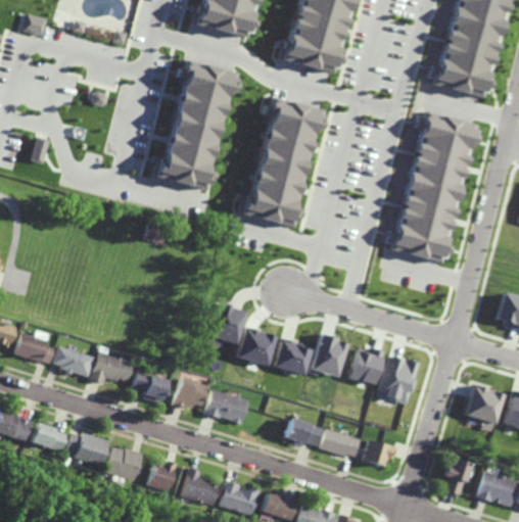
[(200,0),(194,26),(250,40),(260,0),(200,0)]
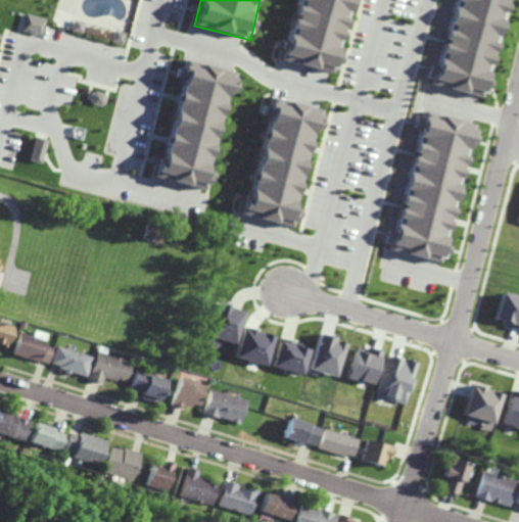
[(299,0),(284,63),(337,76),(356,0),(299,0)]
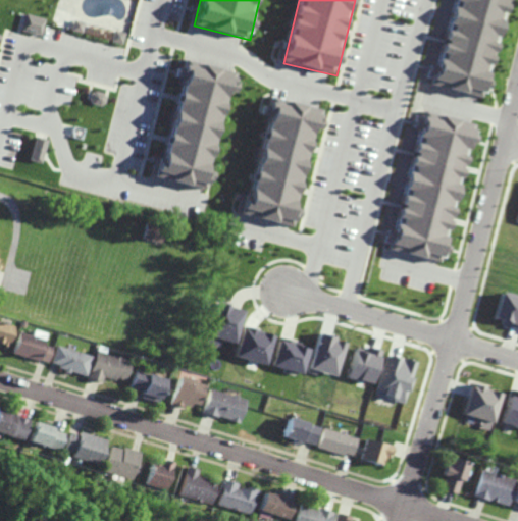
[(452,0),(430,86),(487,101),(513,0),(452,0)]
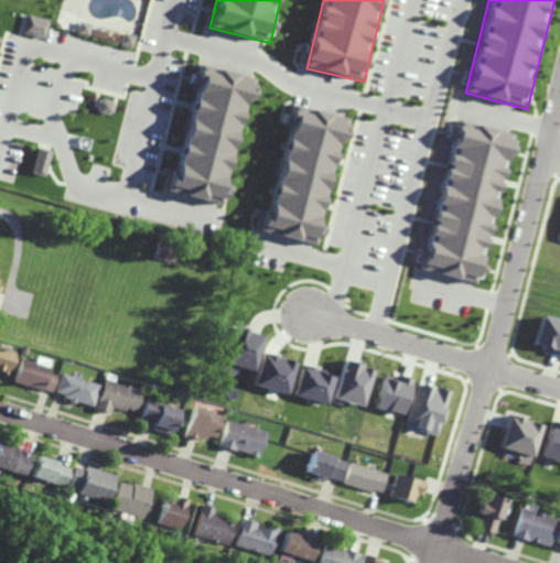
[(30,15),(24,34),(46,40),(52,21),(30,15)]
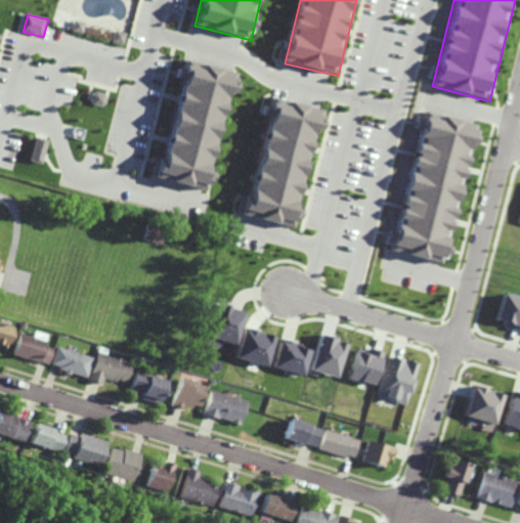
[(126,45),(129,35),(118,32),(115,42),(126,45)]
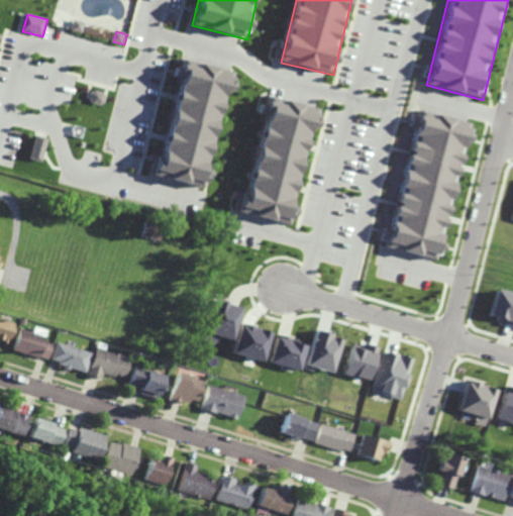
[(184,58),(156,178),(209,191),(237,71),(184,58)]
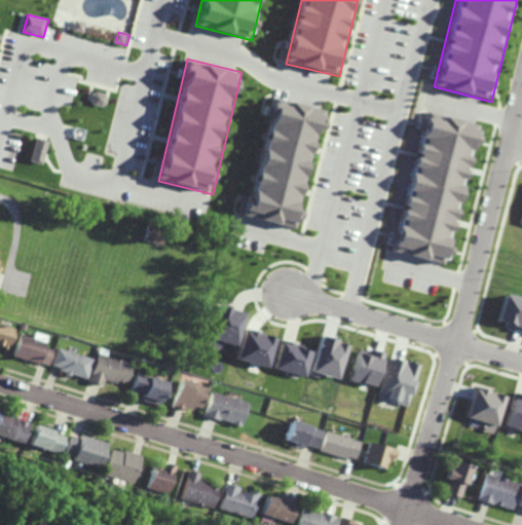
[(275,98),(245,215),(298,229),(330,112),(275,98)]
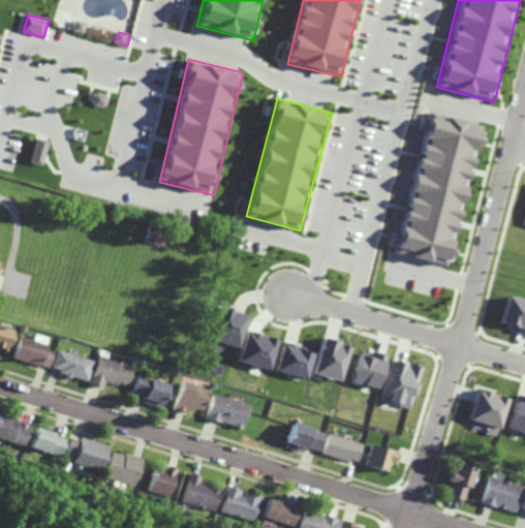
[(430,112),(393,255),(451,270),(488,126),(430,112)]
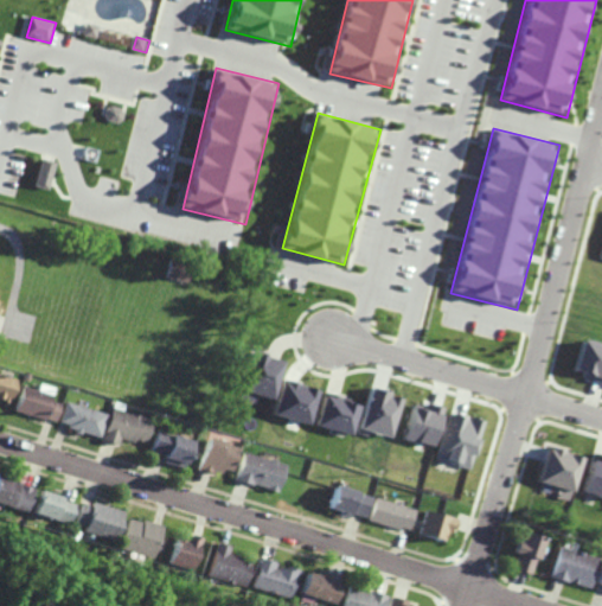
[(43,158),(36,187),(51,191),(58,163),(43,158)]
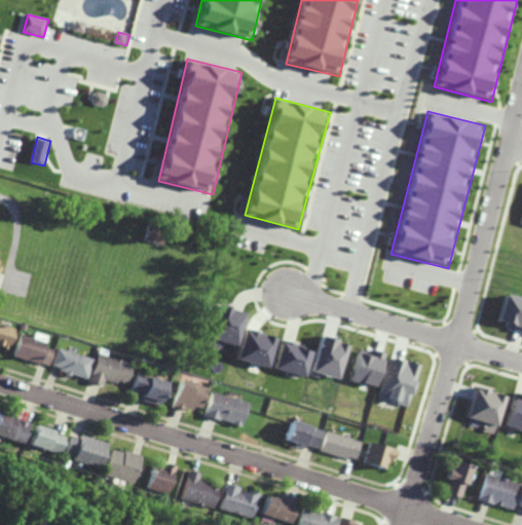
[(521,299),(506,295),(497,325),(521,332),(521,299)]
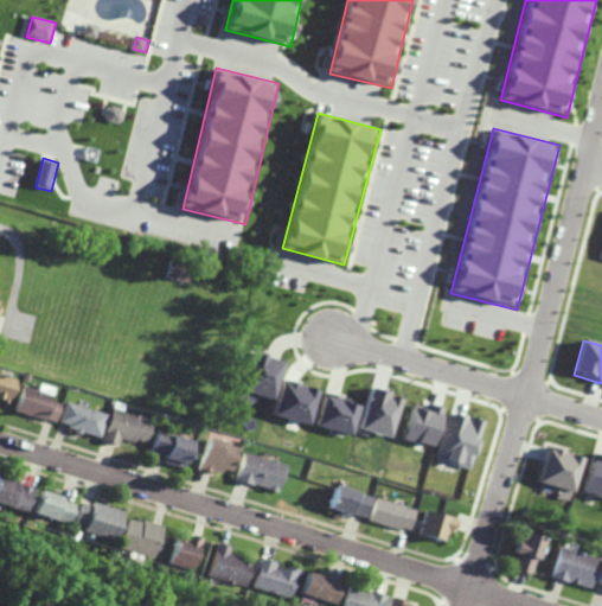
[(254,350),(238,400),(253,403),(255,394),(273,400),(283,362),(268,357),(269,353),(254,350)]
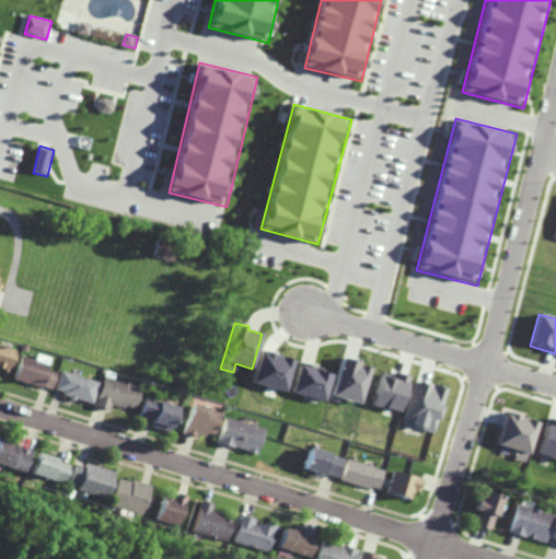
[(0,346),(0,368),(11,372),(18,351),(0,346)]
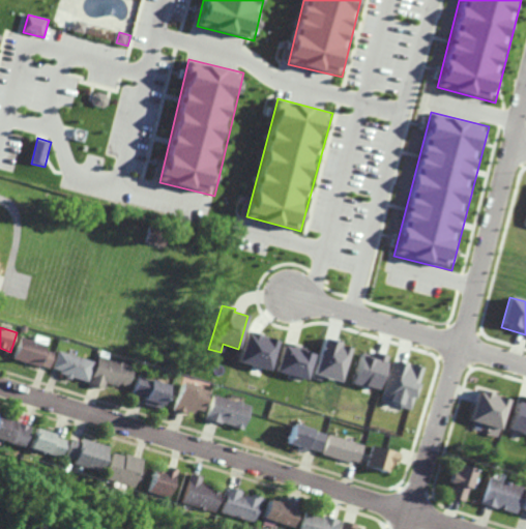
[(247,331),(238,363),(270,372),(279,341),(247,331)]
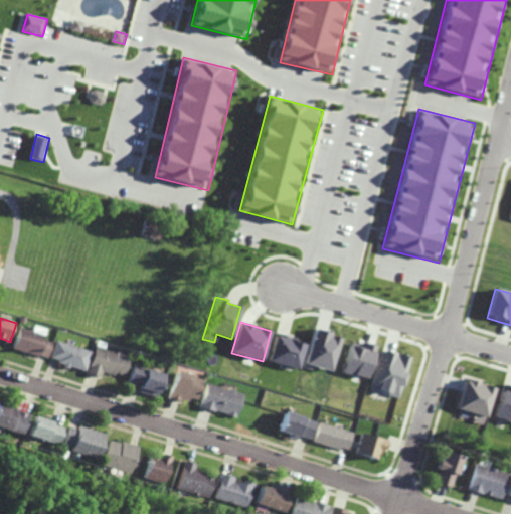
[(315,328),(304,364),(331,372),(341,338),(329,335),(329,332),(315,328)]
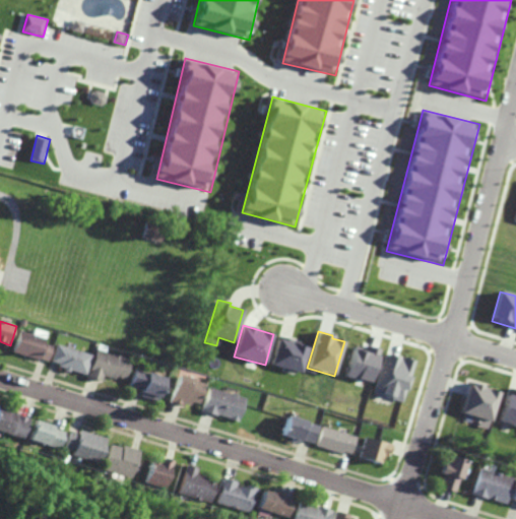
[(21,332),(15,352),(42,361),(43,360),(51,362),(55,347),(46,344),(47,339),(21,332)]
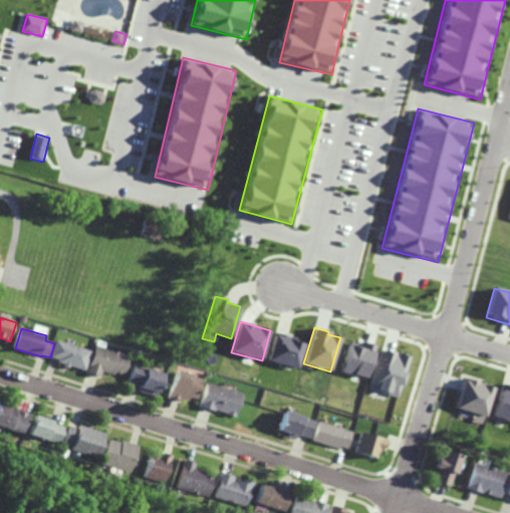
[(275,332),(267,362),(298,370),(305,344),(296,341),(297,338),(275,332)]
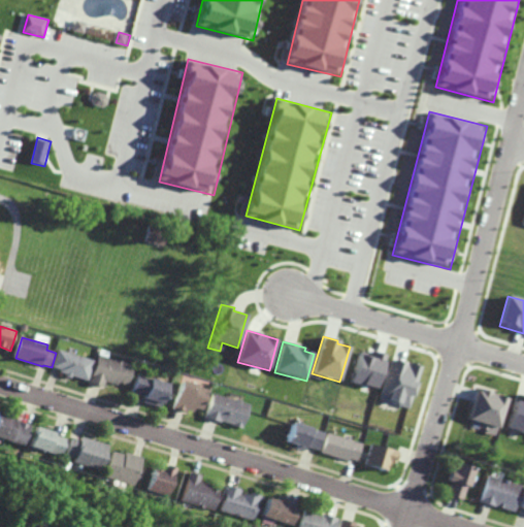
[(60,350),(54,368),(61,370),(60,372),(68,375),(67,376),(73,379),(73,376),(90,382),(96,361),(60,350)]
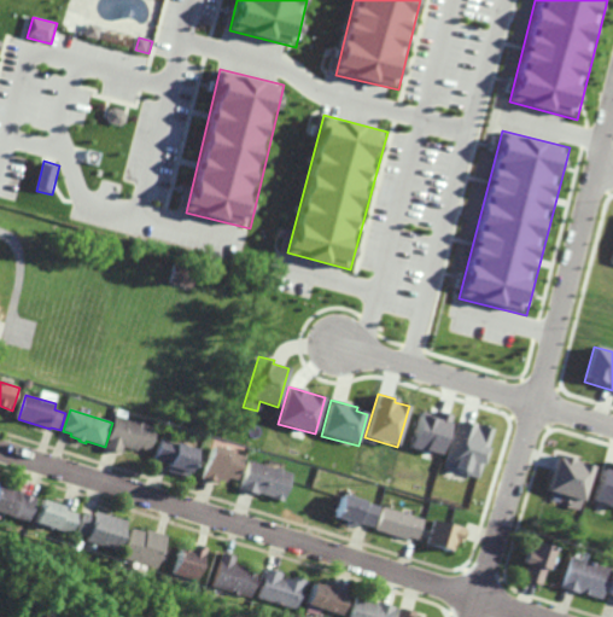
[(437,411),(435,417),(420,412),(409,449),(442,458),(454,415),(437,411)]
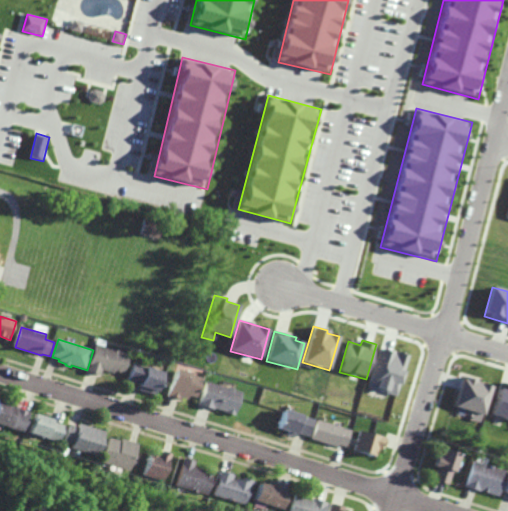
[(96,343),(88,372),(103,377),(104,371),(115,374),(116,372),(125,374),(131,353),(96,343)]
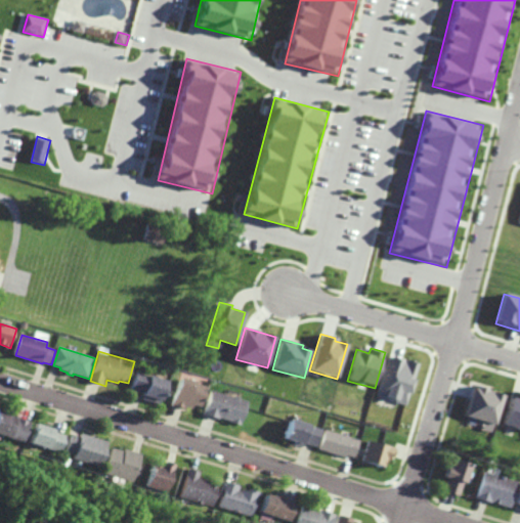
[(389,358),(378,398),(407,406),(420,363),(408,360),(407,363),(389,358)]
